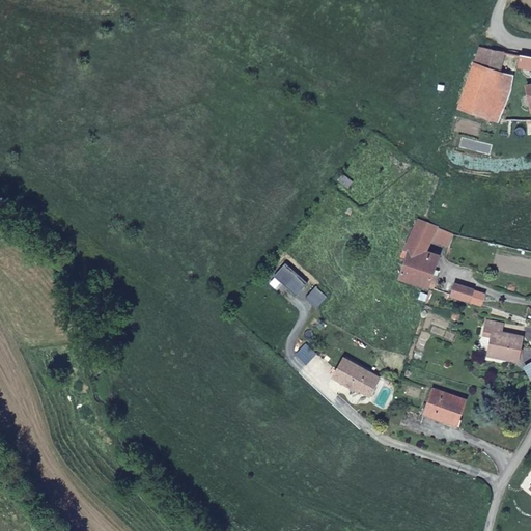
[(504,51),(479,47),(474,62),(498,72),(504,51)]
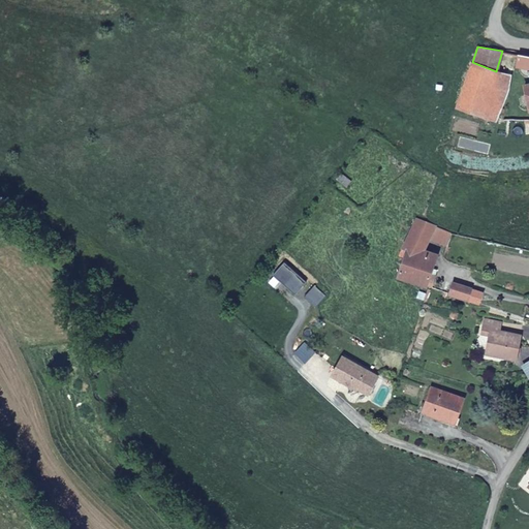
[(528,56),(518,55),(520,68),(528,71),(528,56)]
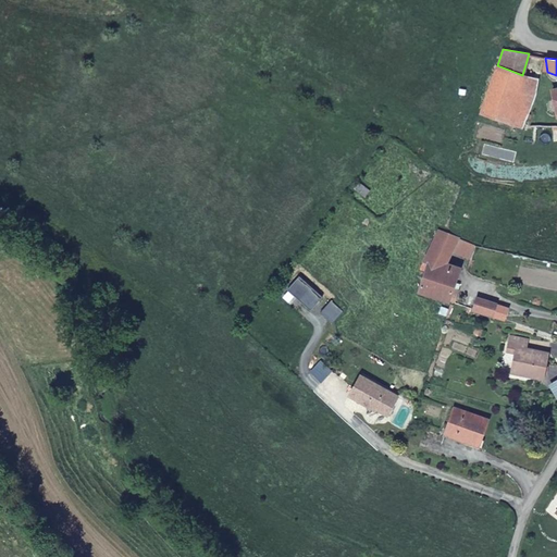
[(524,119),(532,95),(518,90),(522,75),(497,65),(482,112),(521,127),(531,127),(532,122),(524,119)]
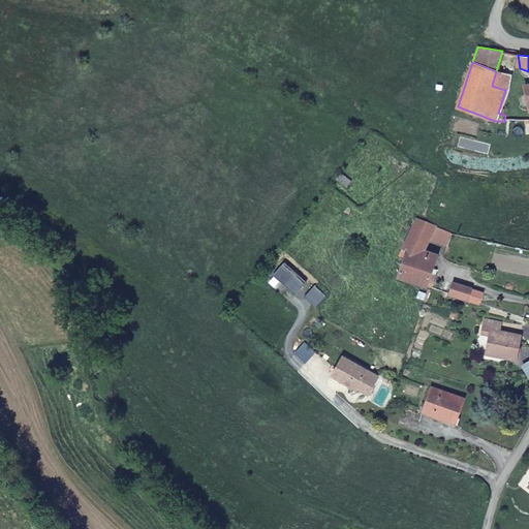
[(505,90),(509,78),(496,71),(492,86),(505,90)]
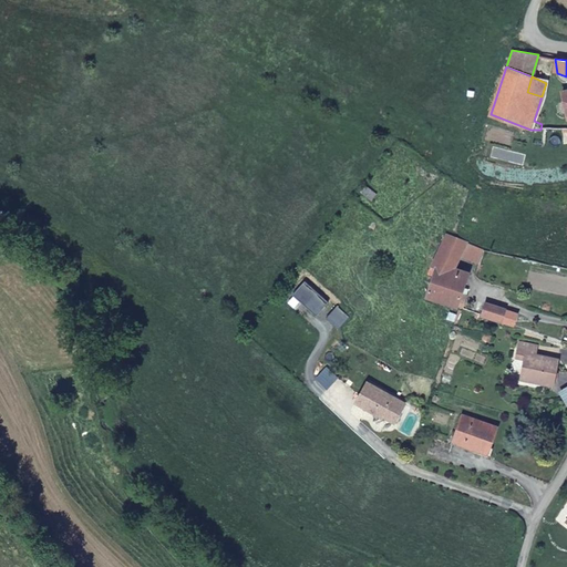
[(366,185),(361,191),(372,199),(377,194),(366,185)]
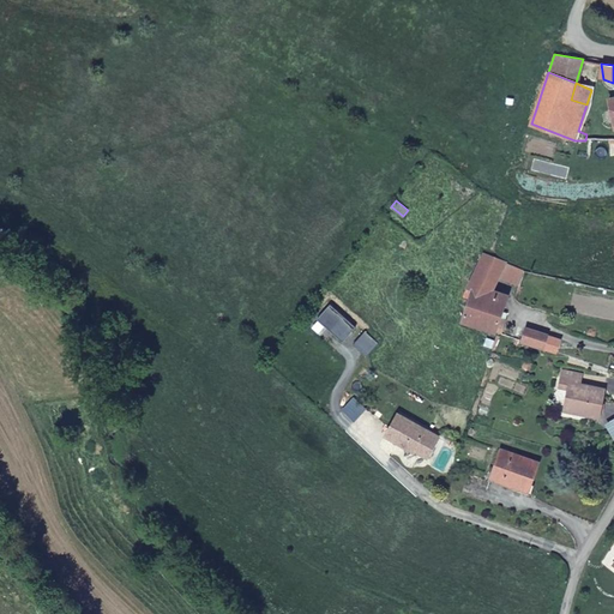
[(491,301),(497,284),(504,262),(489,254),(485,252),(463,299),(469,304),(459,325),(503,338),(507,325),(500,323),(505,306),(491,301)]
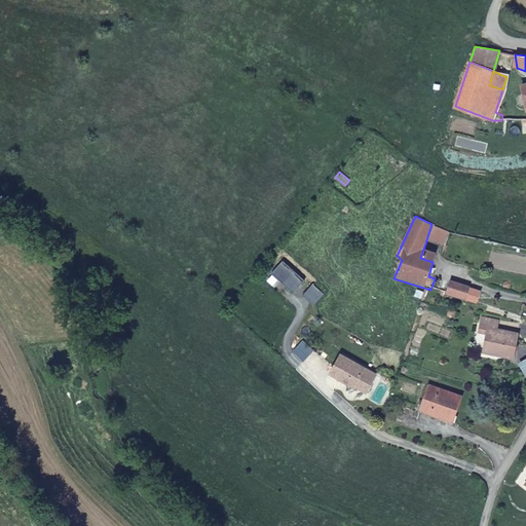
[(444,250),(449,231),(431,224),(425,243),(444,250)]
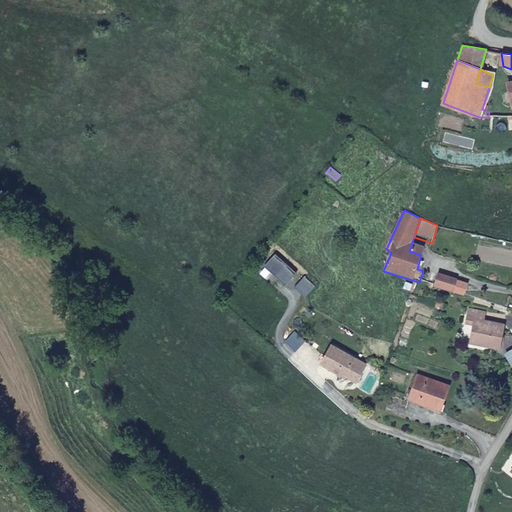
[(275,253),(264,266),(286,285),(297,272),(275,253)]
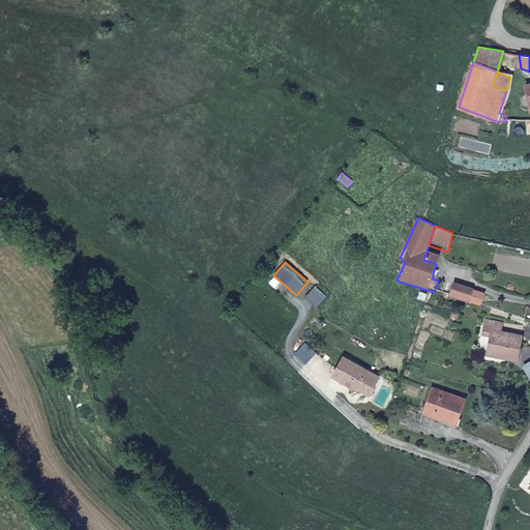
[(450,293),(452,284),(446,282),(443,291),(450,293)]
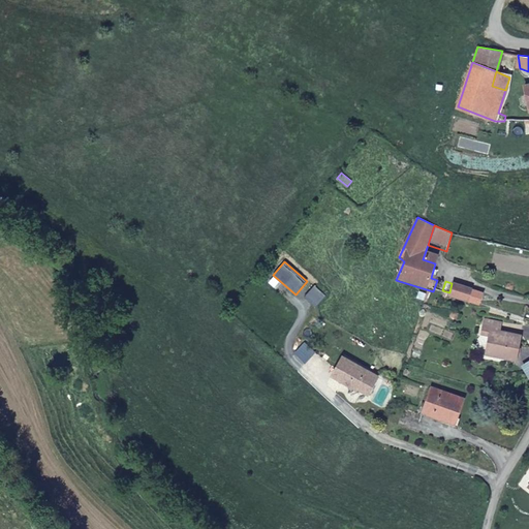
[(480,302),(481,293),(452,283),(449,292),(480,302)]
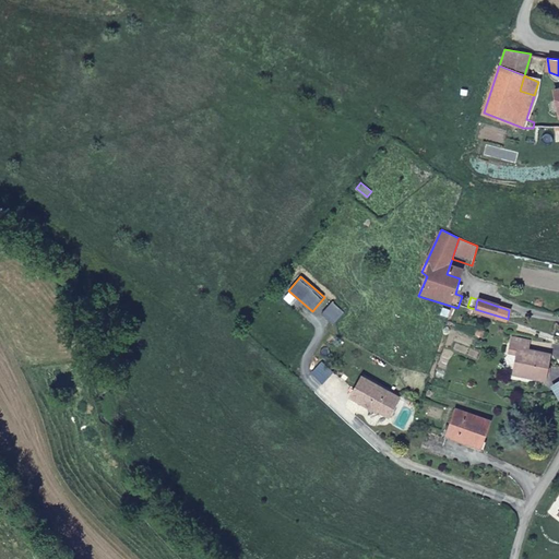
[(546,378),(549,354),(526,351),(528,341),(512,339),(509,351),(518,353),(514,368),(534,372),(534,376),(546,378)]
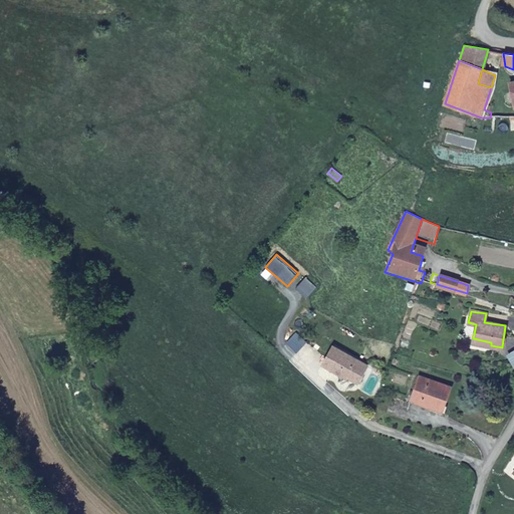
[(296,333),(287,343),(296,352),(305,342),(296,333)]
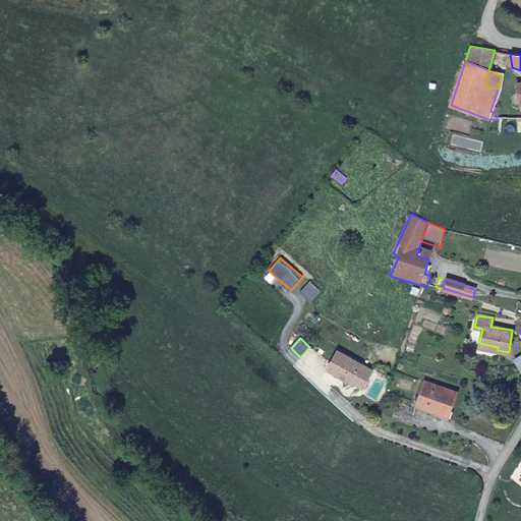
[(373,370),(337,348),(326,367),(348,382),(353,374),(366,384),(373,370)]
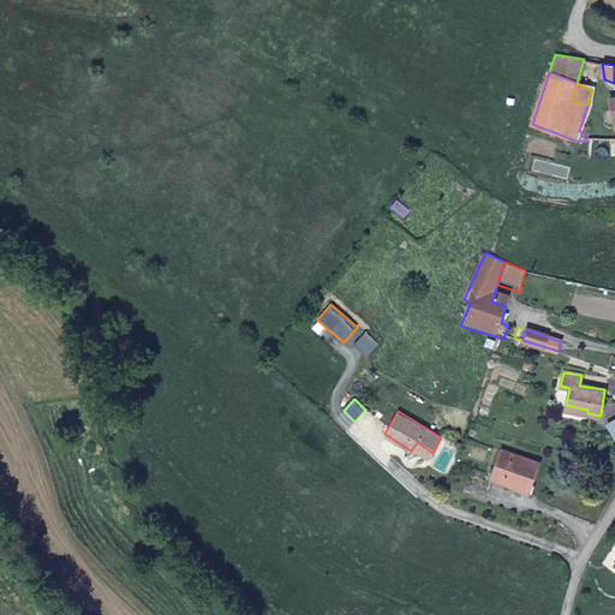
[(433,453),(417,442),(411,451),(428,461),(433,453)]
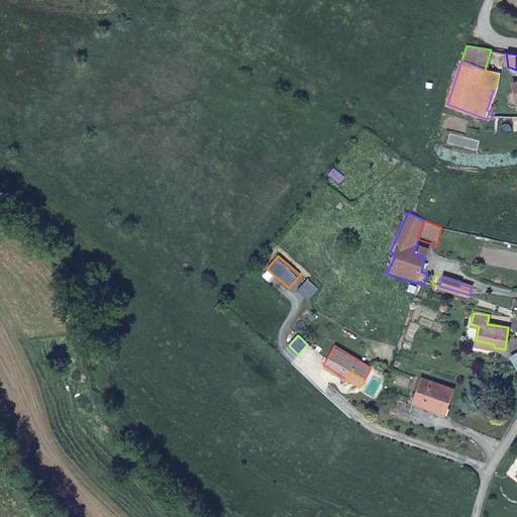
[(447,409),(453,388),(420,379),(413,404),(433,409),(433,406),(447,409)]
